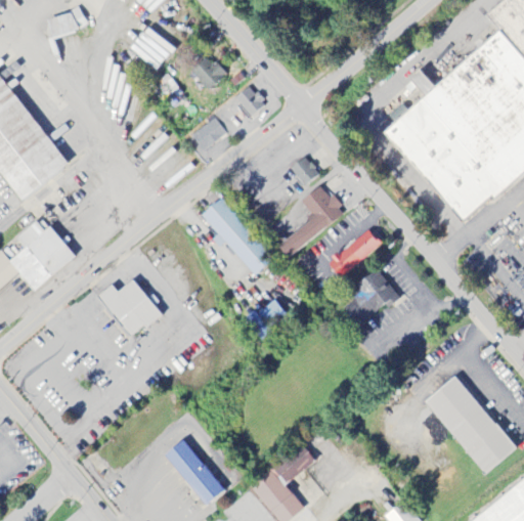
[(460,224),(523,172),(523,0),(497,0),(483,11),(499,32),(433,85),(421,70),(403,84),(409,91),(416,86),(424,96),(384,129),(460,224)]
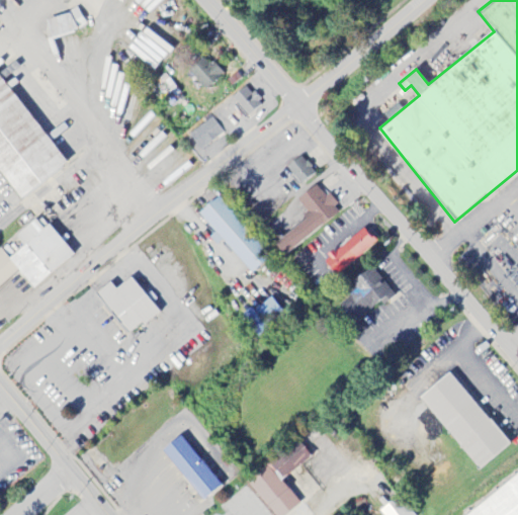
[(46,16),(50,34),(84,27),(80,9),(46,16)]
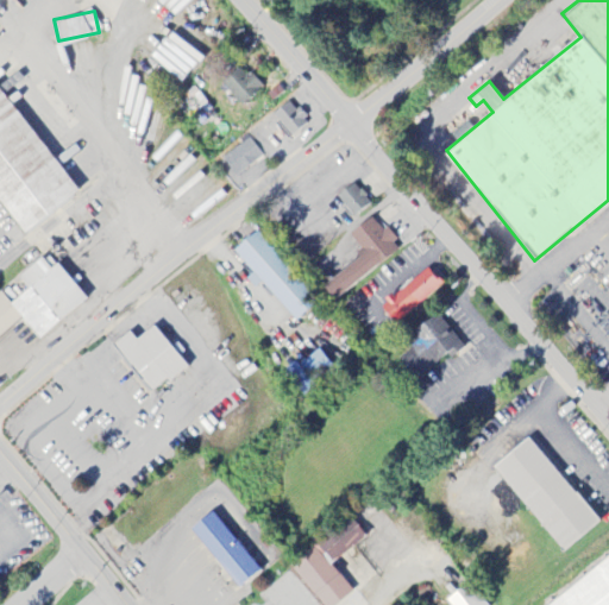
[(262,86),(243,61),(220,79),(239,104),(262,86)]
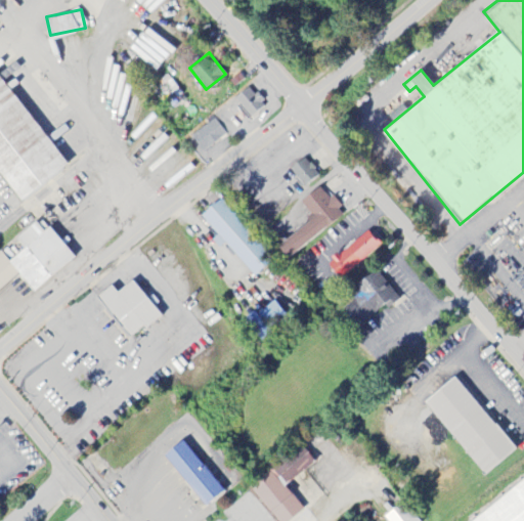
[(0,72),(0,175),(18,202),(67,167),(0,72)]
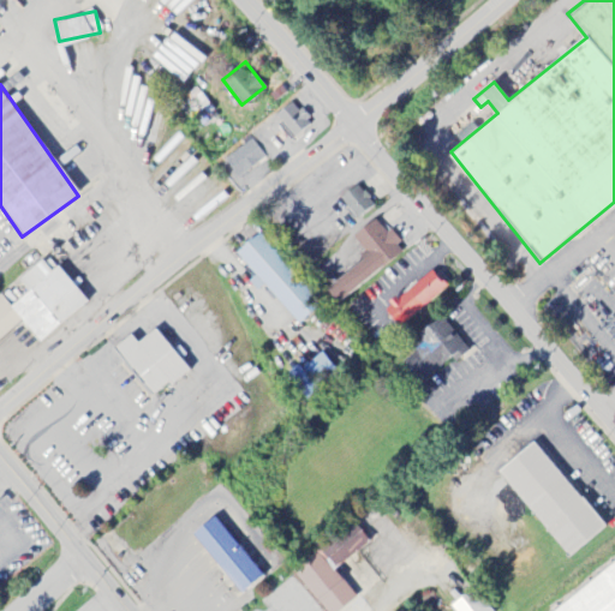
[(273,115),(291,138),(311,123),(292,100),(273,115)]
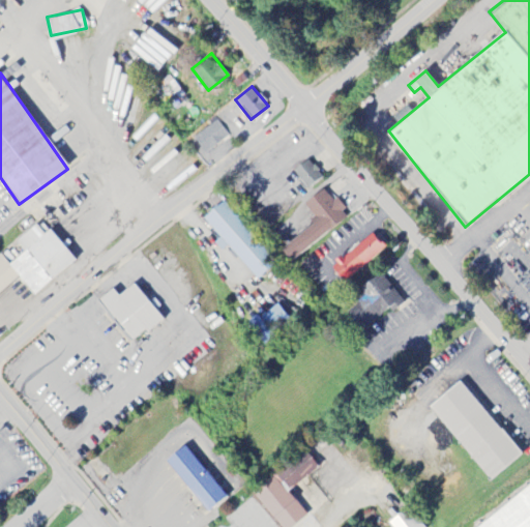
[(229,135),(217,118),(194,135),(205,151),(229,135)]
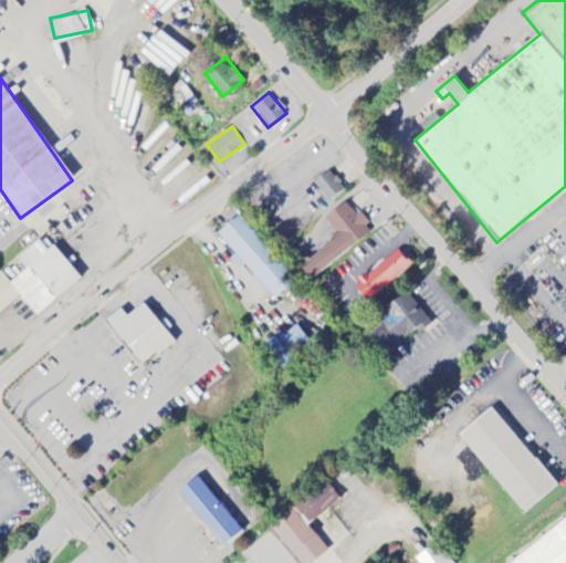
[(328,200),(344,187),(328,168),(313,181),(328,200)]
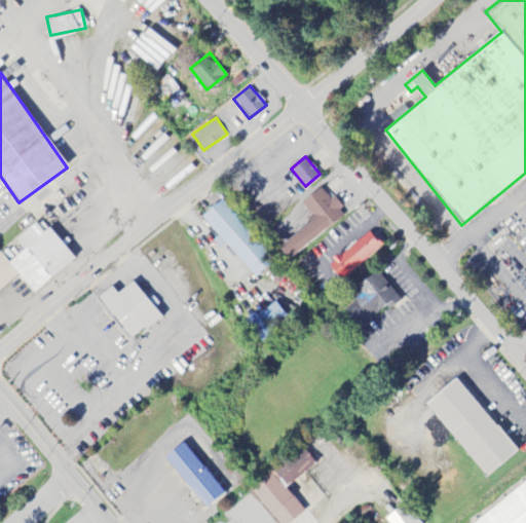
[(346,215),(333,195),(330,197),(322,186),(300,201),(313,220),(278,245),(287,257),(346,215)]
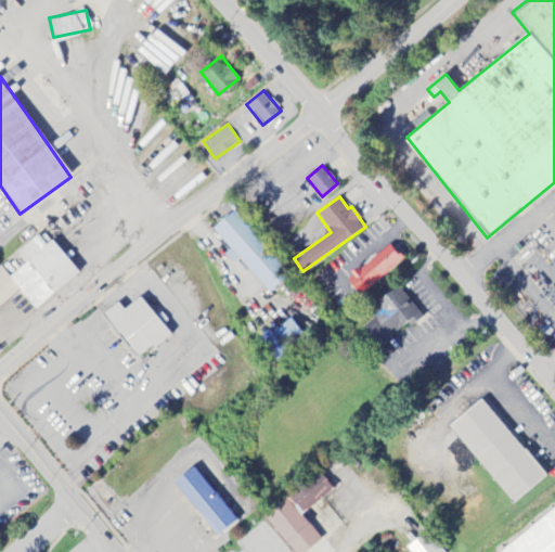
[(235,208),(214,226),(231,247),(226,253),(232,260),(240,255),(268,291),(287,274),(235,208)]
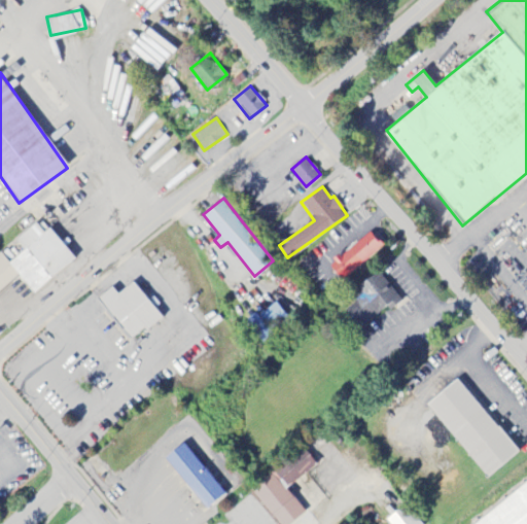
[(0,288),(19,274),(32,292),(75,259),(42,217),(15,238),(24,249),(8,260),(1,251),(0,252),(0,288)]
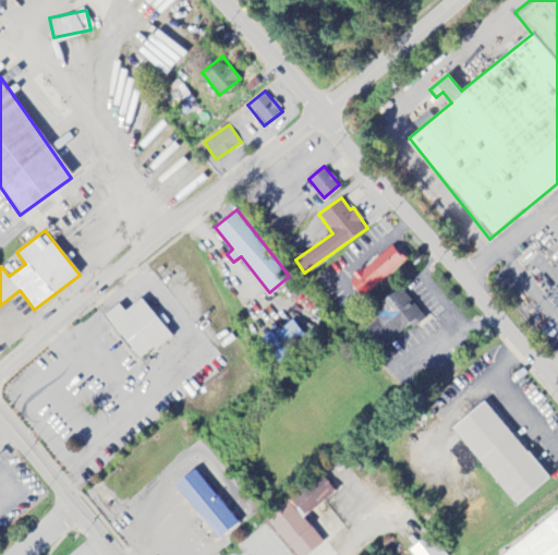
[(363,296),(404,257),(390,243),(349,280),(363,296)]
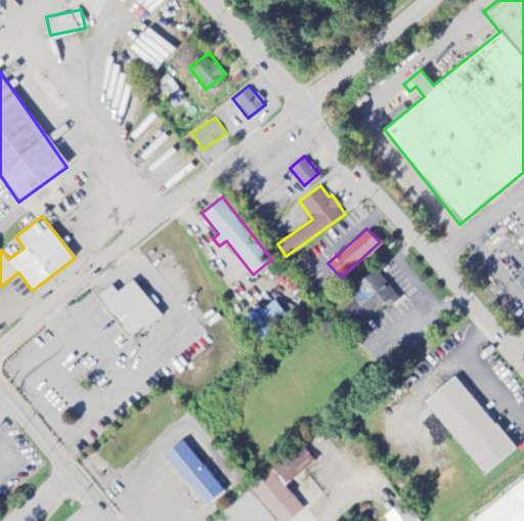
[(354,286),(360,293),(342,306),(357,326),(385,304),(387,307),(399,297),(377,268),(354,286)]
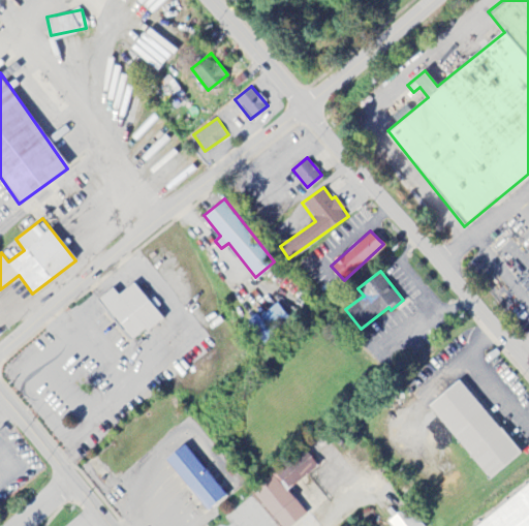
[(96,300),(129,340),(145,328),(147,331),(162,318),(133,281),(118,295),(112,287),(96,300)]
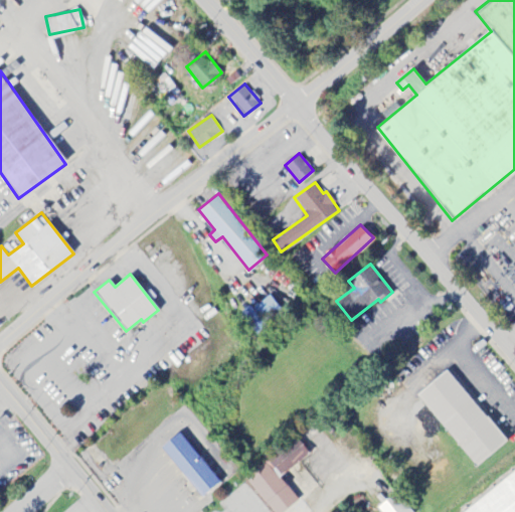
[(255,332),(282,309),(269,294),(252,309),(248,305),(238,314),(255,332)]
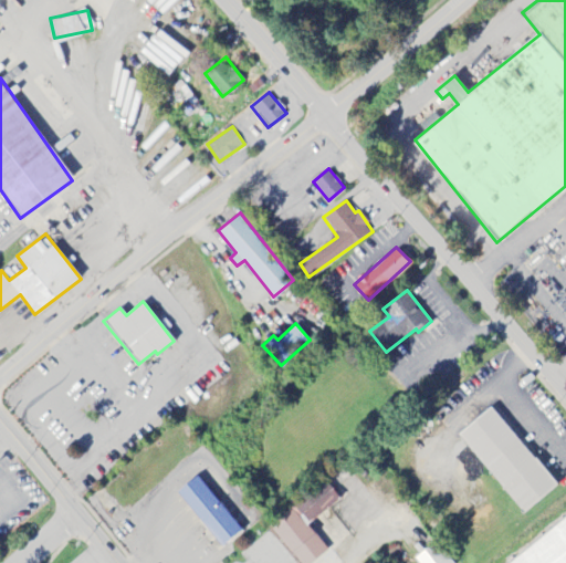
[(521,512),(555,486),(493,404),(459,430),(521,512)]
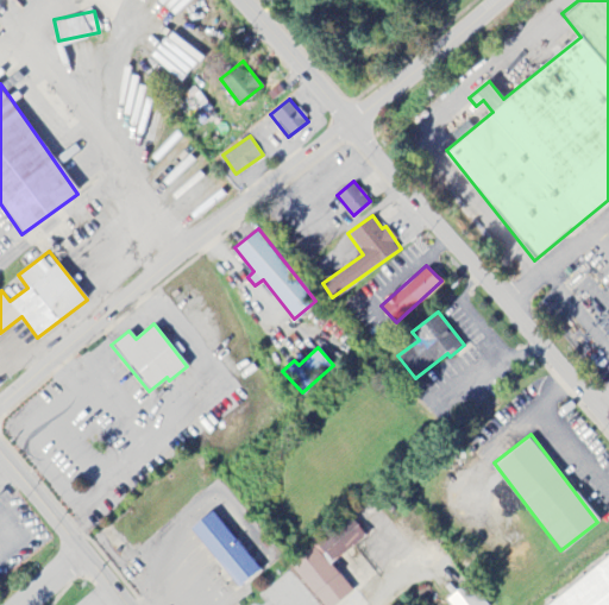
[(259,567),(211,509),(189,528),(239,585),(259,567)]
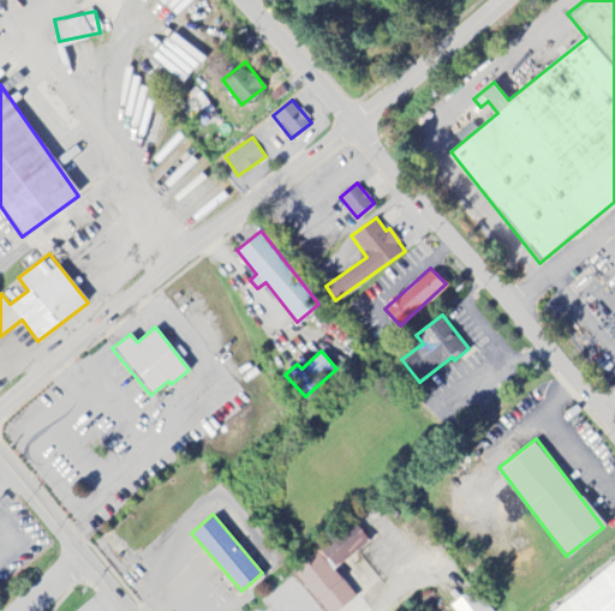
[(334,610),(356,597),(334,565),(369,540),(356,521),(292,565),(324,610),(334,610)]
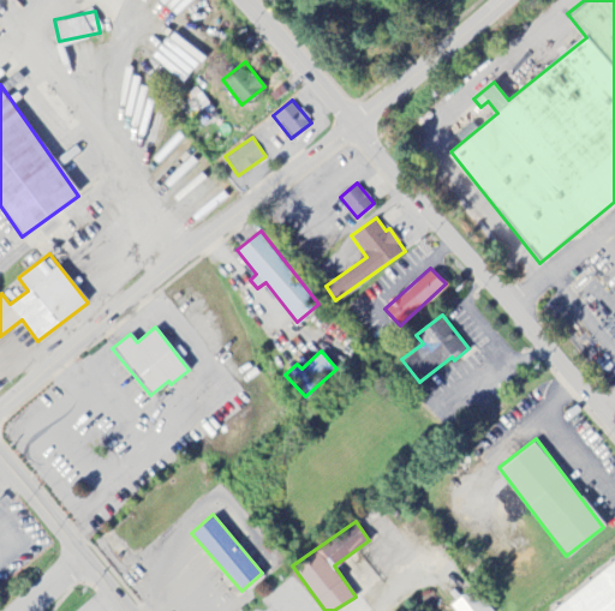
[(614,610),(614,559),(547,610),(614,610)]
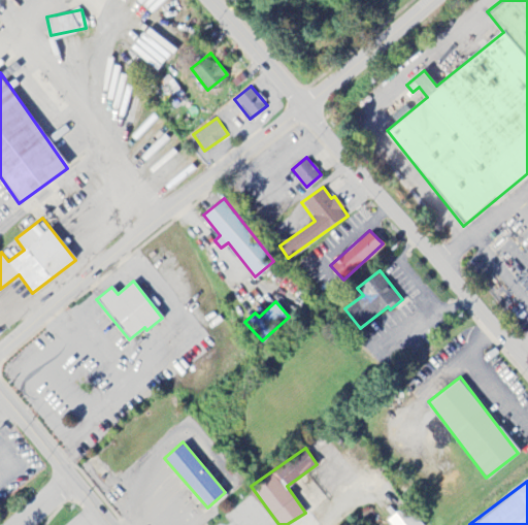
[(391,524),(423,524),(405,502),(386,518),(391,524)]
